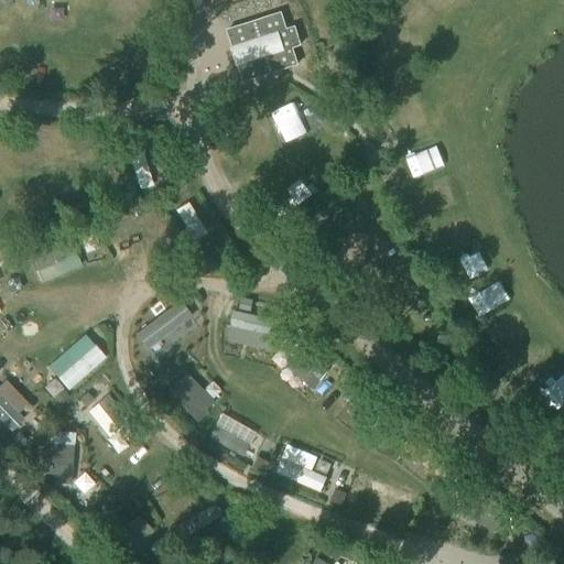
[(427,0),(440,14),(456,0),(427,0)]
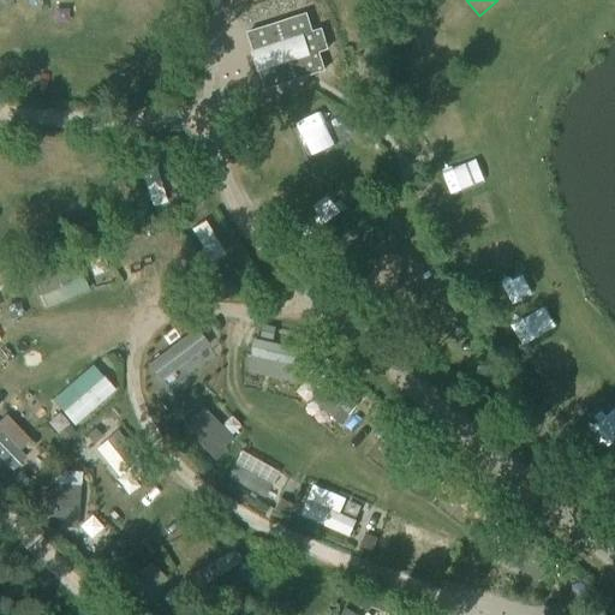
[(304,15),(244,34),(250,52),(249,53),(256,73),(257,73),(263,90),(323,71),(317,53),(326,51),(320,30),(310,33),(304,15)]
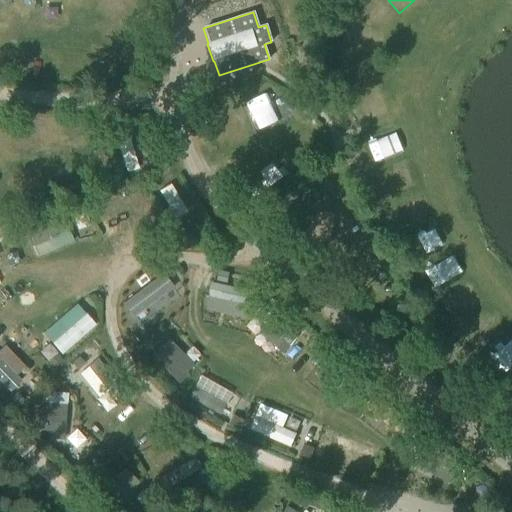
[(56,115),(33,116),(34,136),(56,136),(56,115)]
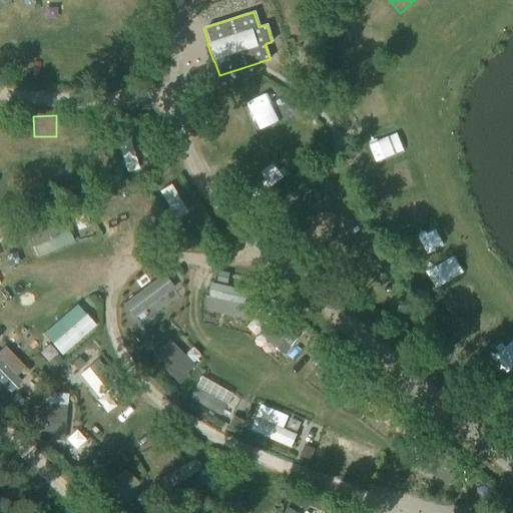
[(394,134),(368,143),(376,165),(402,155),(394,134)]
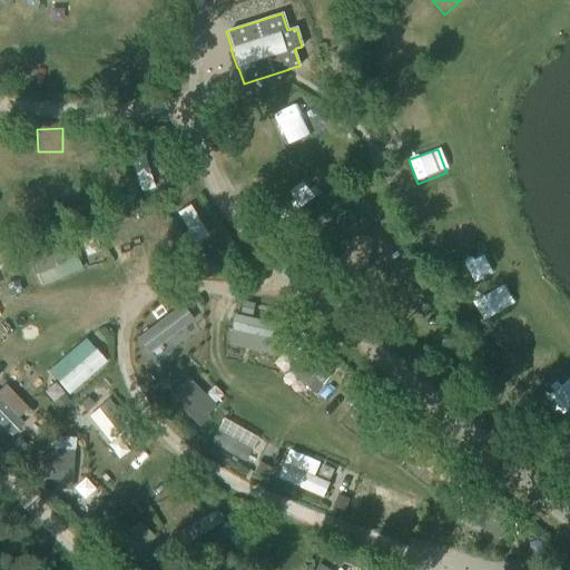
[(189,203),(176,212),(196,244),(210,234),(189,203)]
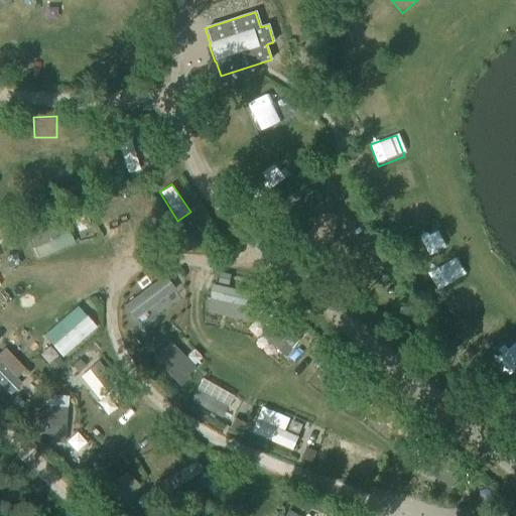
[(92,207),(100,230),(138,215),(130,191),(92,207)]
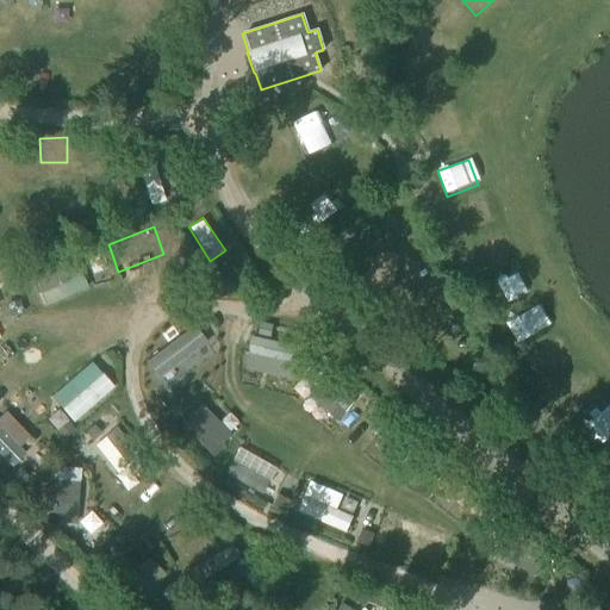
[(73,255),(26,273),(39,305),(86,287),(73,255)]
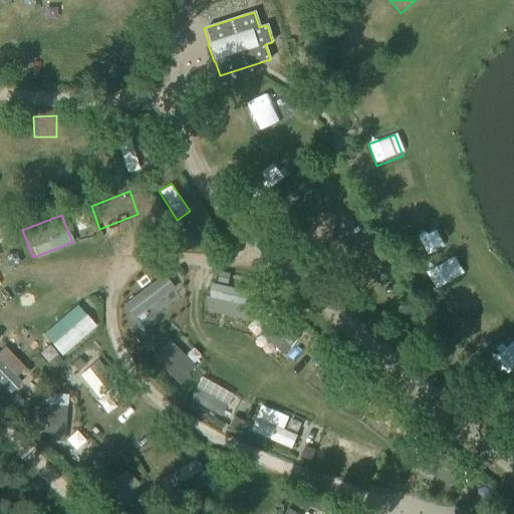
[(158,228),(147,228),(148,239),(159,239),(158,228)]
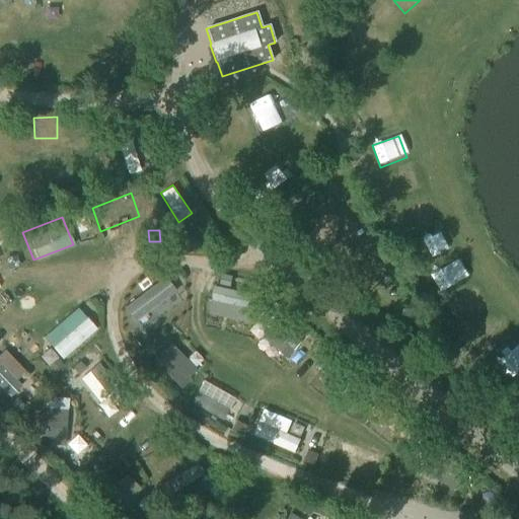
[(445,230),(417,243),(427,265),(455,250),(445,230)]
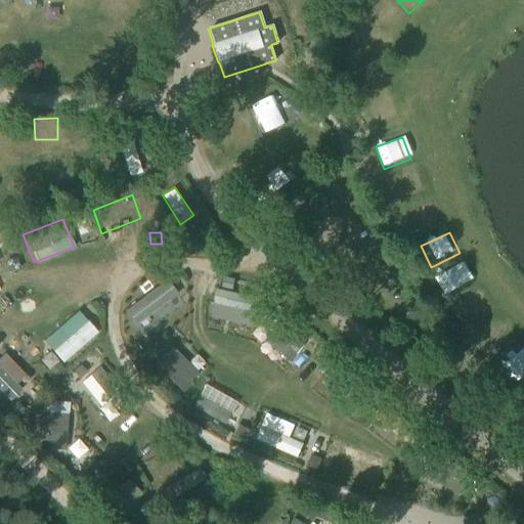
[(437,273),(446,294),(472,282),(463,262),(437,273)]
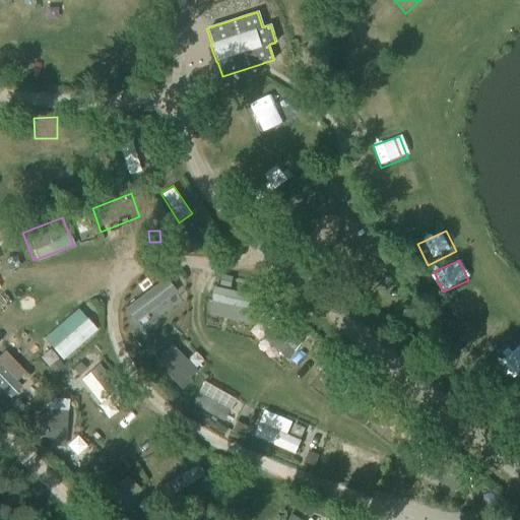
[(120,308),(136,329),(180,297),(164,274),(120,308)]
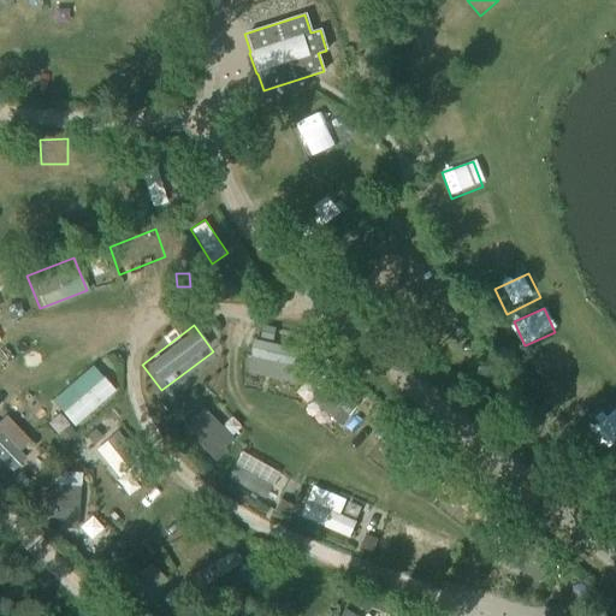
[(253,337),(242,369),(266,378),(277,345),(253,337)]
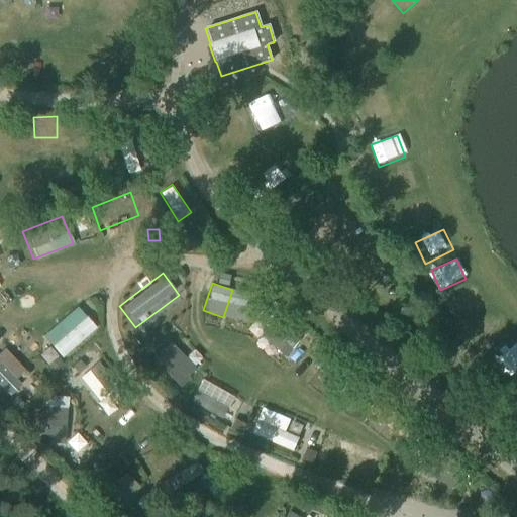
[(60,359),(96,327),(76,304),(39,336),(60,359)]
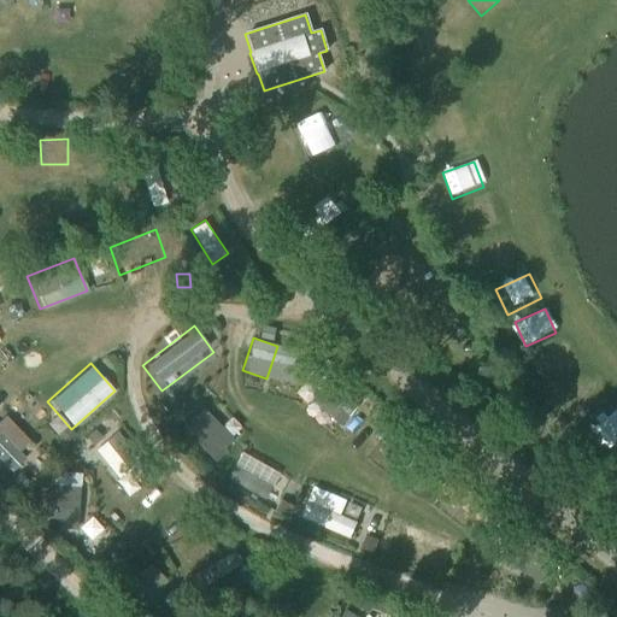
[(365,403),(341,376),(313,403),(339,428),(365,403)]
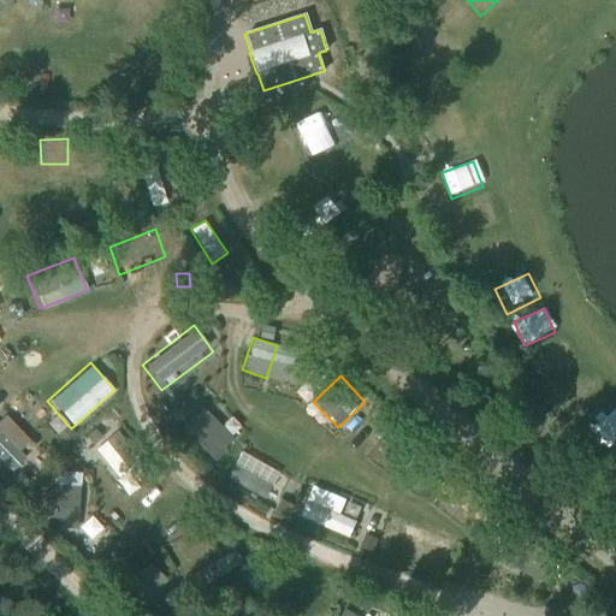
[(178,430),(211,461),(232,438),(200,407),(178,430)]
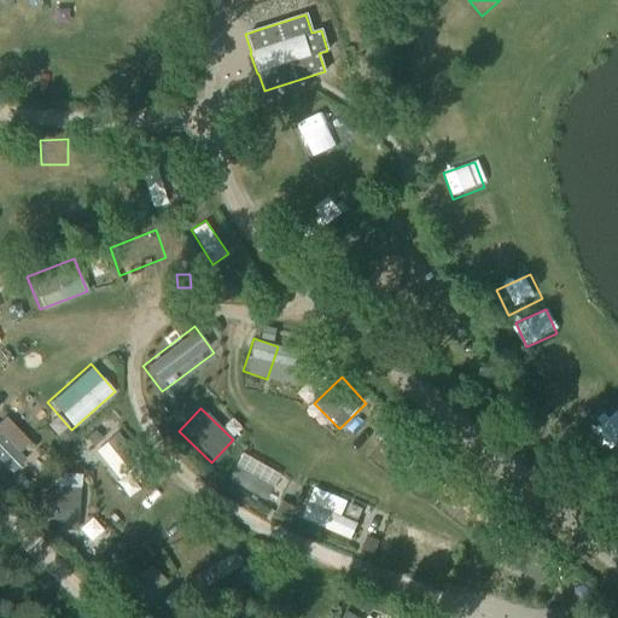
[(592,427),(610,448),(617,439),(617,424),(608,413),(592,427)]
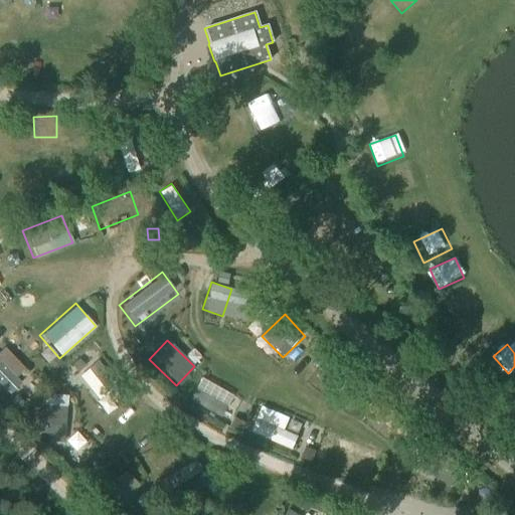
[(0,387),(6,394),(19,382),(14,376),(24,367),(4,346),(0,349),(0,387)]
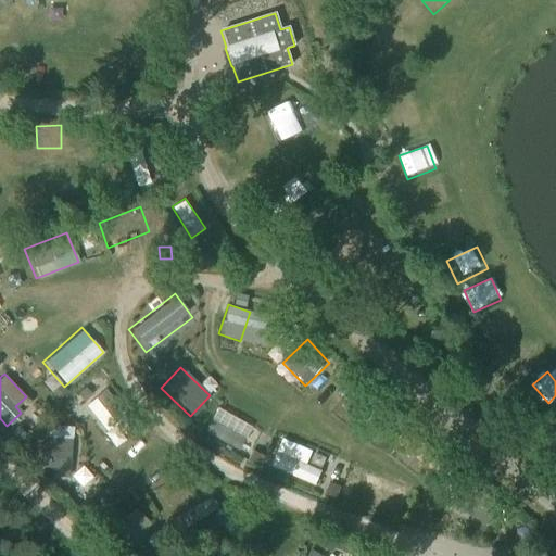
[(218,407),(205,429),(237,449),(250,427),(218,407)]
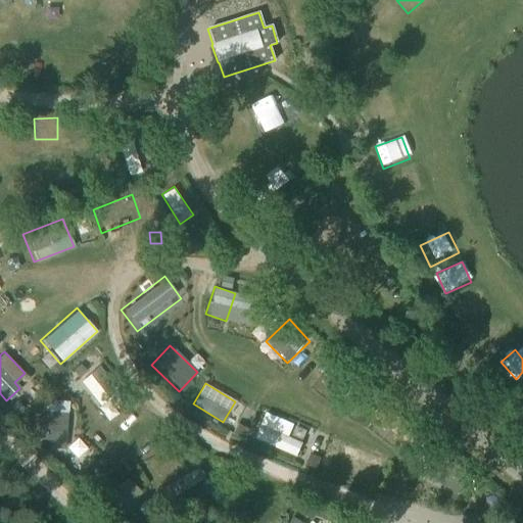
[(65,445),(66,400),(41,399),(40,445),(65,445)]
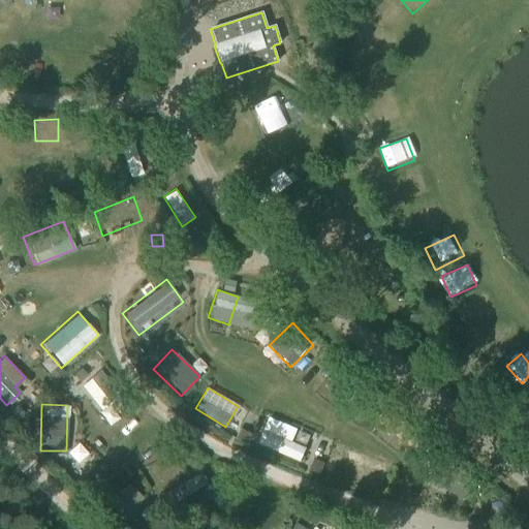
[(308,462),(317,434),(263,417),(255,445),(308,462)]
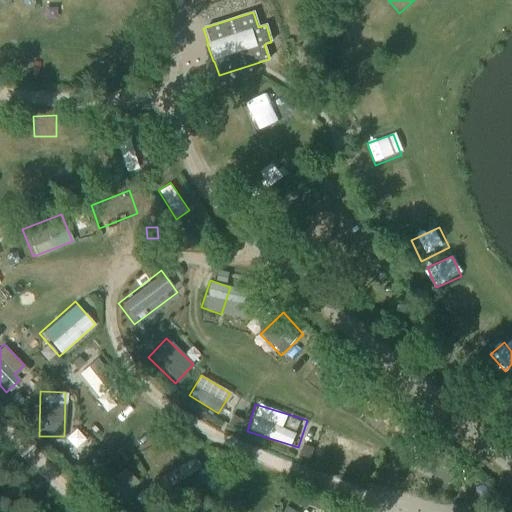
[(65,440),(78,449),(86,438),(74,429),(65,440)]
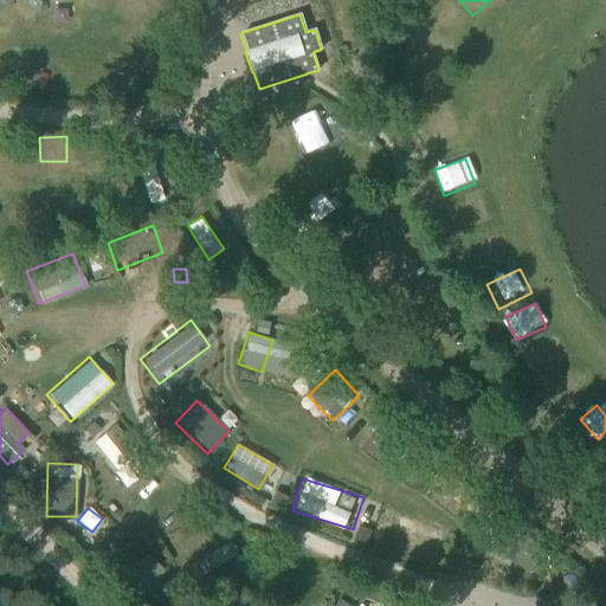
[(188,543),(210,572),(225,560),(202,532),(188,543)]
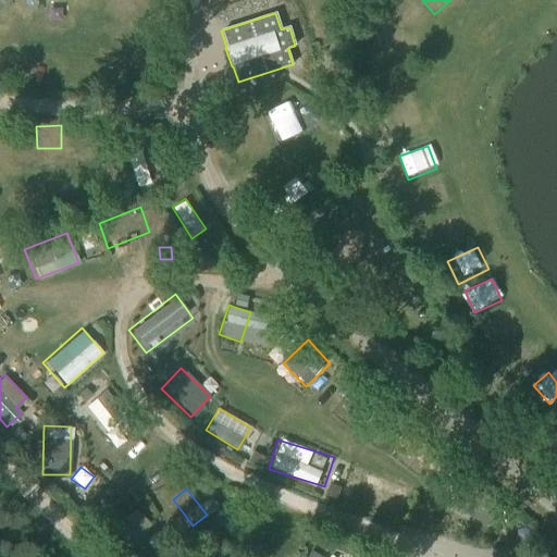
[(150,531),(133,509),(121,518),(110,503),(99,510),(127,548),(150,531)]
